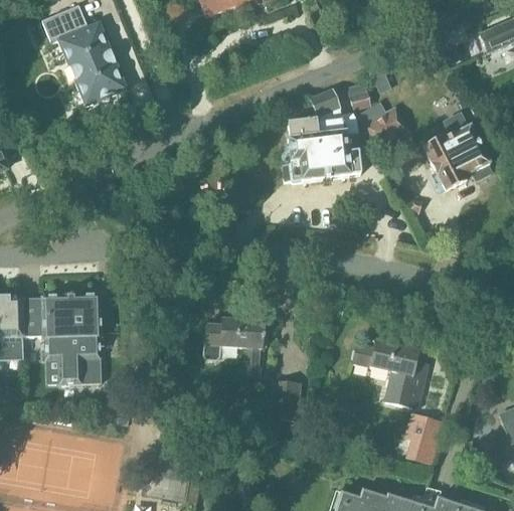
[(266,0),(267,2),(272,0),(200,0),(207,17),(248,0),(266,0)]
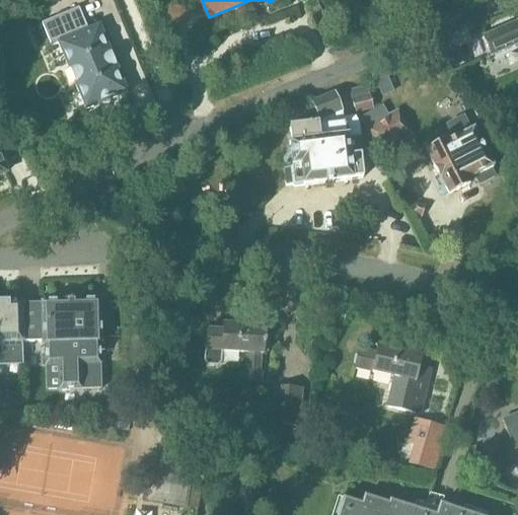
[(113,97),(113,96),(130,89),(101,22),(90,27),(81,5),(44,20),(54,44),(60,41),(87,106),(104,100),(105,100),(107,101),(108,101),(109,100),(111,100),(112,99),(113,98),(113,97)]
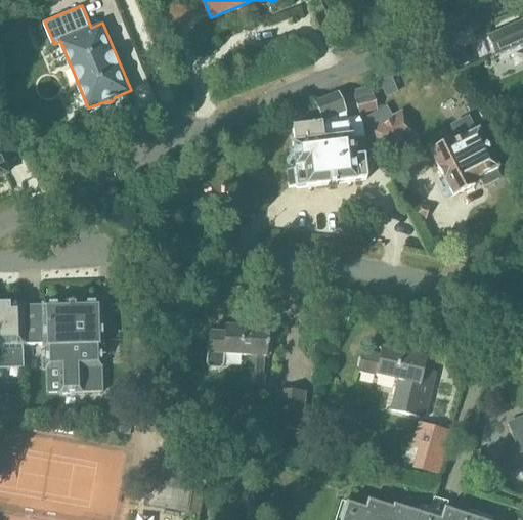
[(522,17),(488,34),(496,53),(522,41),(522,17)]
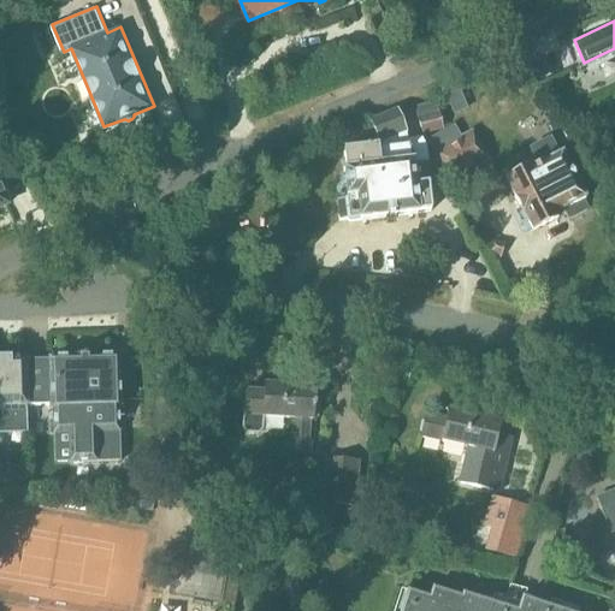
[(443,125),(437,100),(418,105),(424,129),(443,125)]
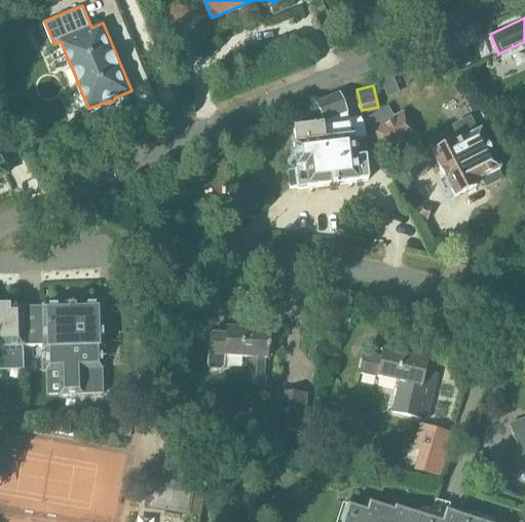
[(300,187),(369,178),(366,149),(355,150),(353,137),(366,136),(364,123),(361,116),(348,118),(347,112),(348,112),(340,94),(317,102),(325,121),(323,123),(293,127),(298,165),(296,169),(290,169),(292,185),(298,184),(300,187)]
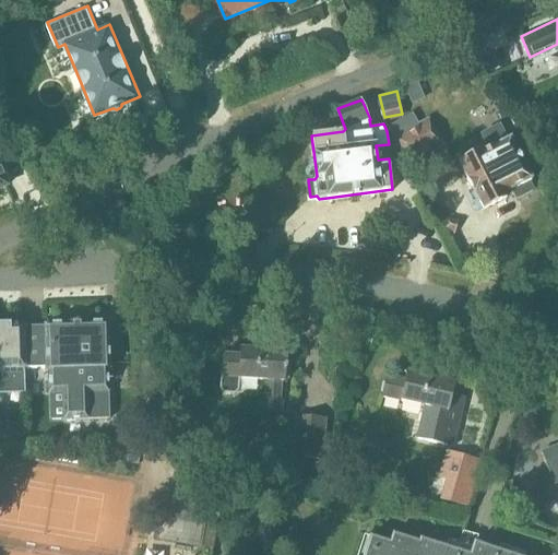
[(388,124),(411,163),(444,142),(429,116),(420,121),(413,109),(388,124)]
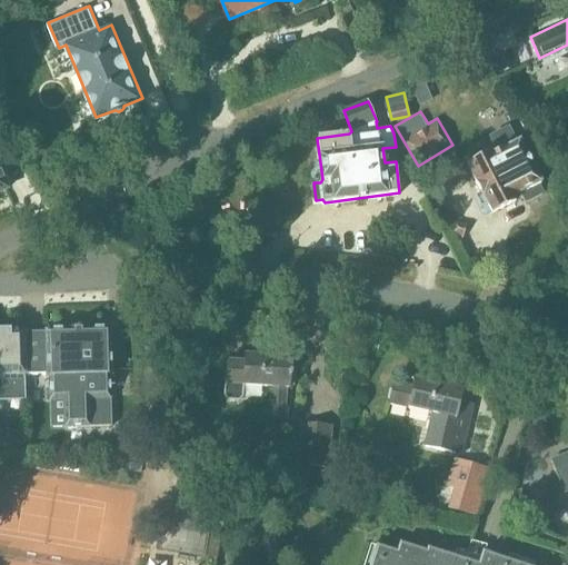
[(518,141),(512,130),(509,125),(489,135),(497,151),(469,166),(482,191),(475,196),(482,212),(487,214),(492,210),(494,211),(517,200),(515,196),(522,191),(527,199),(544,190),(539,182),(541,181),(520,139),(518,141)]
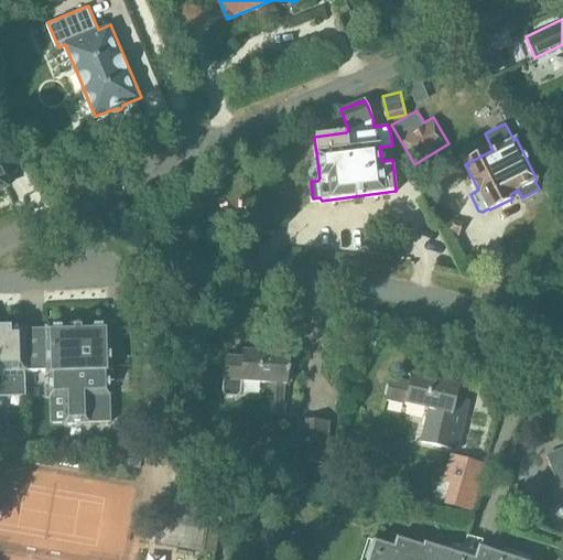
[(46,326),(25,326),(26,368),(49,367),(49,395),(65,394),(66,419),(111,418),(110,369),(112,369),(111,323),(89,324),(88,323),(68,323),(68,324),(46,325),(46,326)]
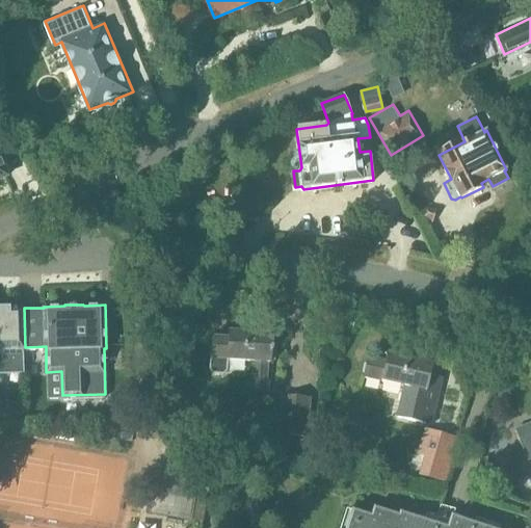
[(26,371),(25,347),(24,308),(23,308),(0,308),(0,371),(1,372),(1,366),(24,366),(24,371),(26,371)]
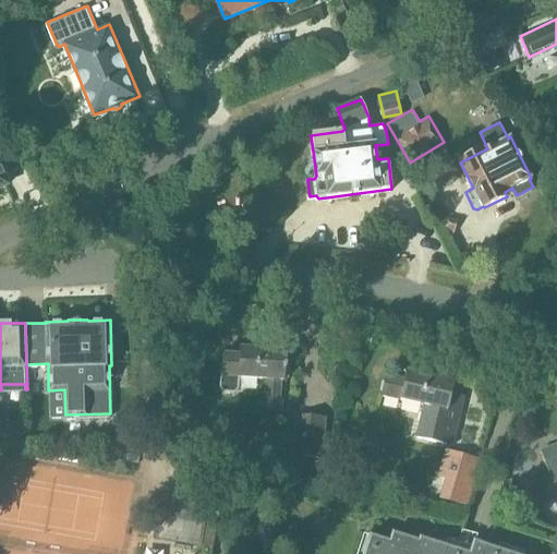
[(286,377),(287,349),(241,346),(241,353),(225,352),(223,373),(220,373),(220,386),(223,390),(233,390),(238,387),(239,374),(268,376),(266,408),(280,408),(282,377),(286,377)]
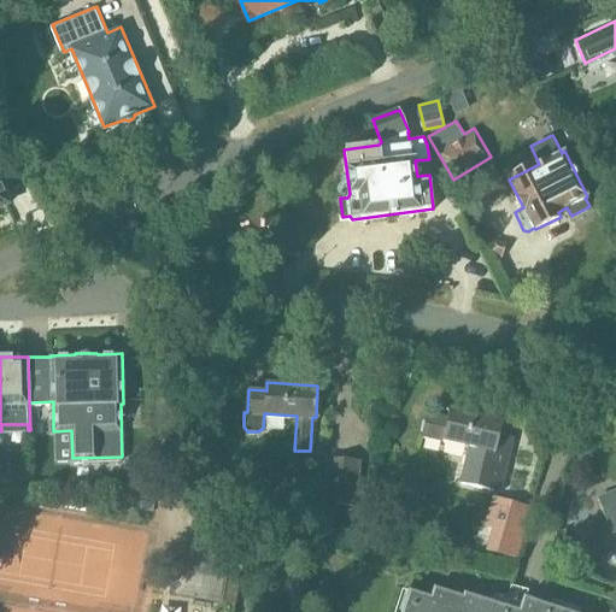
[(424,434),(468,443),(459,481),(502,490),(515,434),(502,431),(504,419),(452,409),(451,416),(429,411),(424,434)]
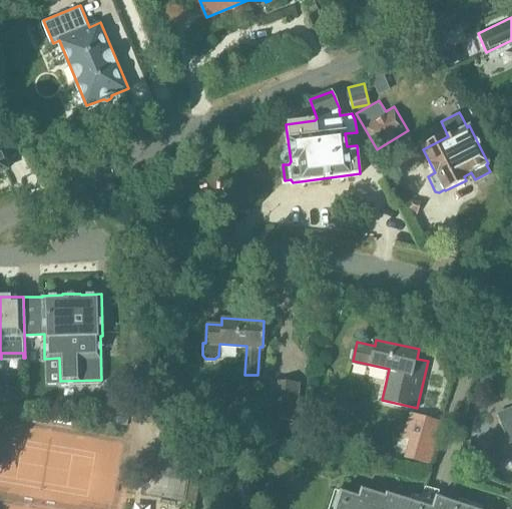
[(271,379),(268,418),(298,420),(300,381),(271,379)]
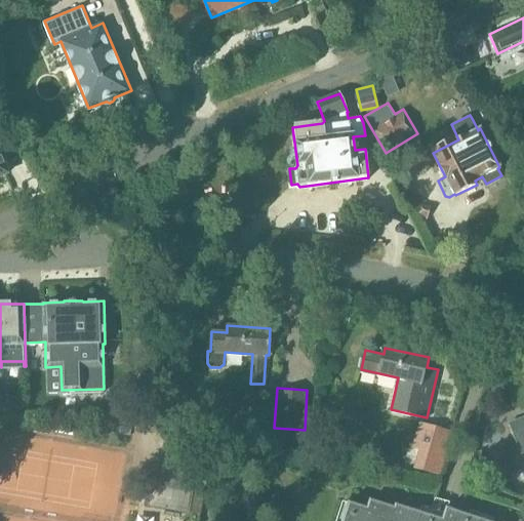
[(523,414),(510,422),(521,451),(523,450),(523,414)]
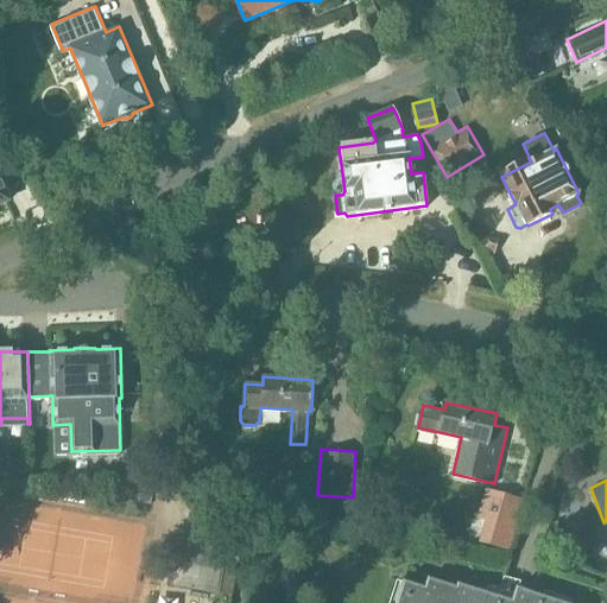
[(523,499),(494,490),(480,539),(509,547),(523,499)]
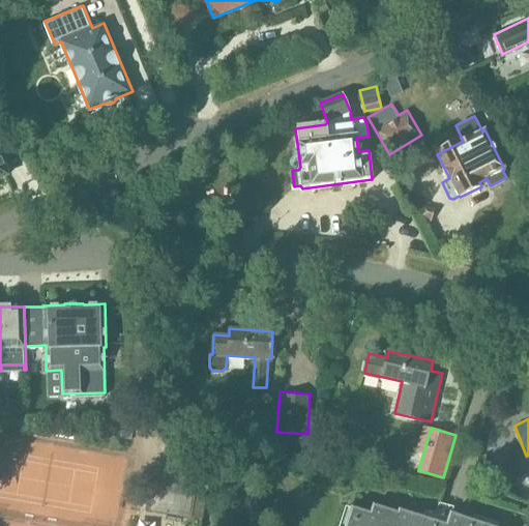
[(192,516),(203,518),(206,495),(196,493),(192,516)]
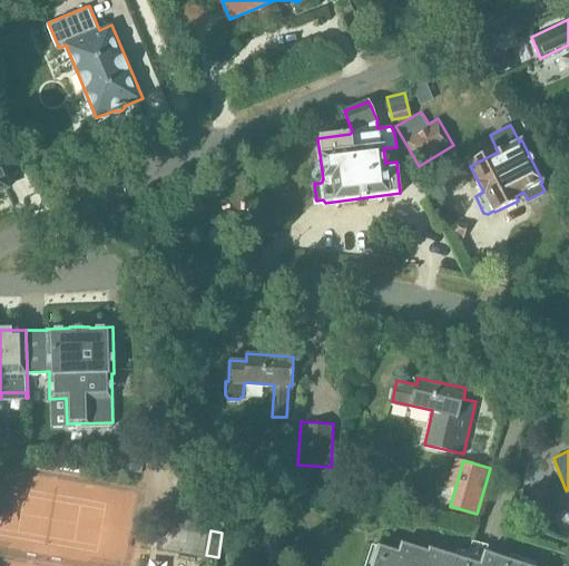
[(533,565),(470,547),(467,558),(428,546),(427,550),(400,542),(398,550),(378,544),(370,565),(533,565)]
